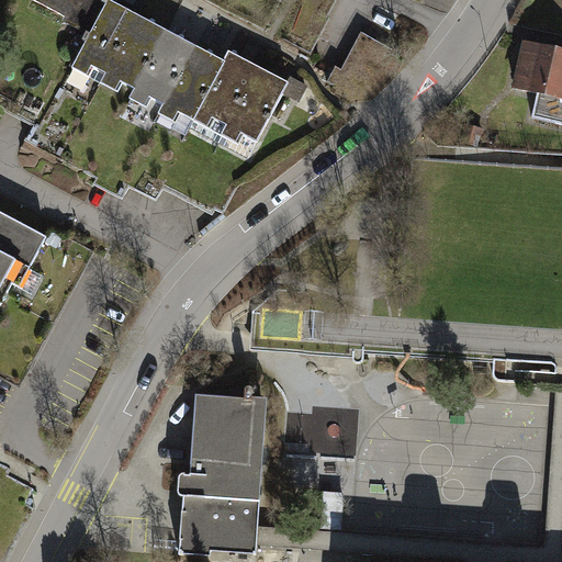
[(247,152),(283,76),(227,49),(224,56),(114,4),(116,0),(30,0),(89,29),(71,67),(247,152)]
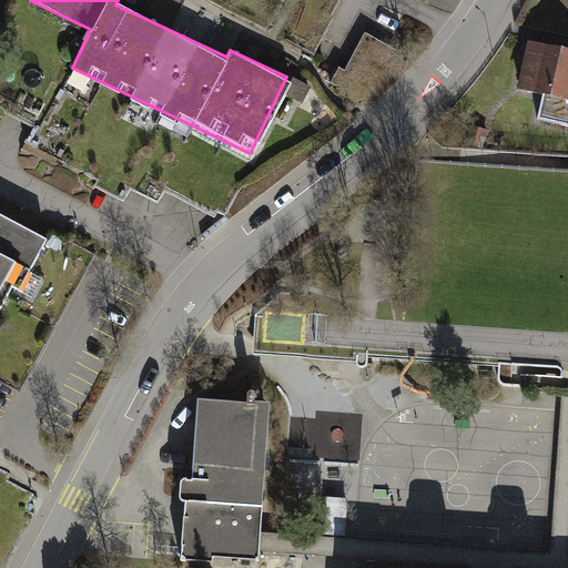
[(567,52),(530,46),(520,90),(567,100),(567,52)]
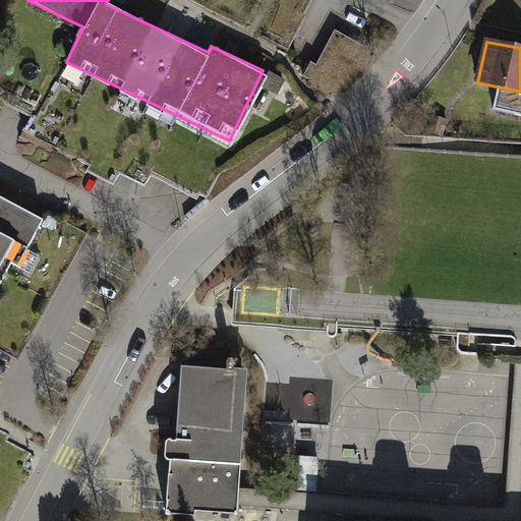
[(0,267),(5,256),(19,264),(41,221),(0,199),(0,267)]
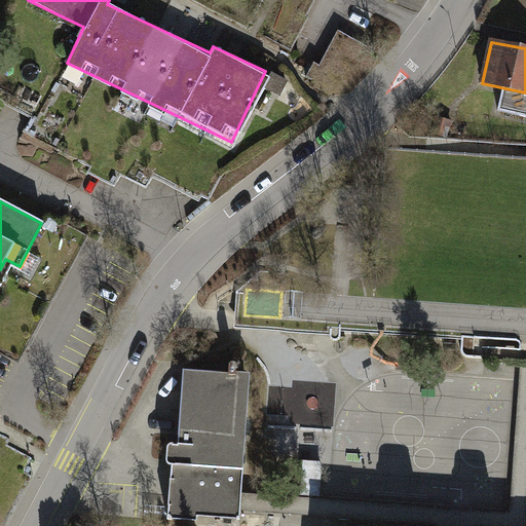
[(525,525),(525,345),(522,345),(521,364),(510,514),(305,499),(240,494),(239,506),(238,522),(290,525),(525,525)]
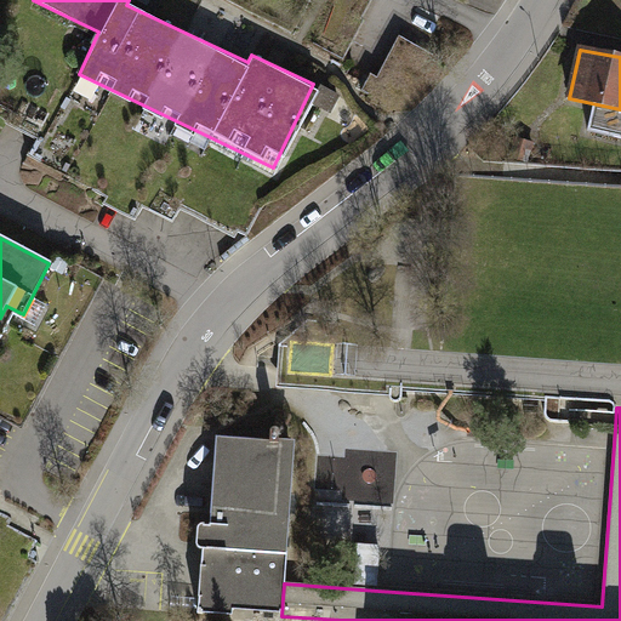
[(294,442),(210,436),(199,591),(198,609),(251,614),(281,616),(283,598),(284,584),(294,442)]
